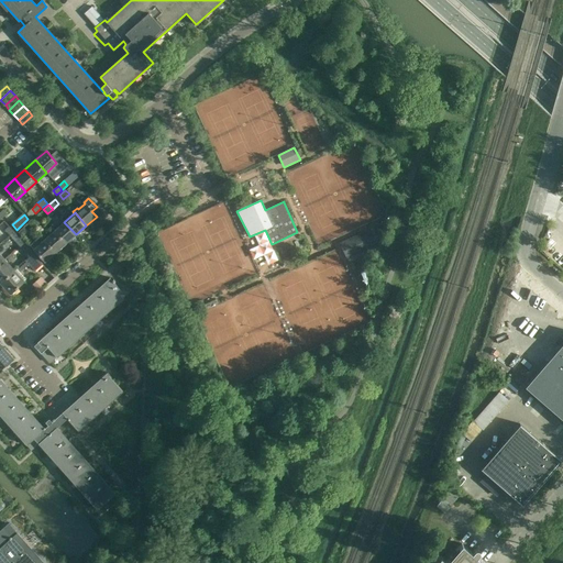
[(54,231),(65,244),(76,234),(64,222),(62,219),(51,228),(54,231)]
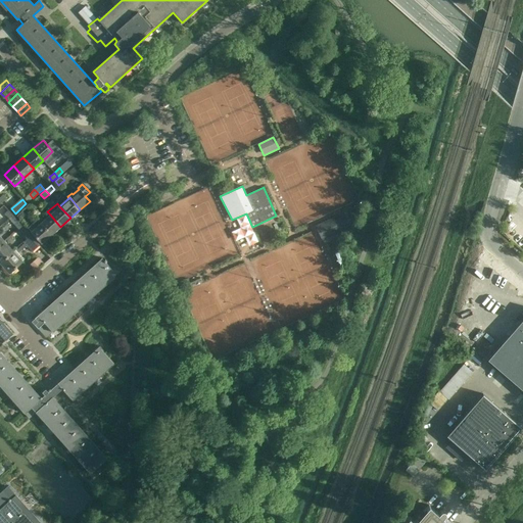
[(8,210),(4,214),(9,219),(13,216),(8,210)]
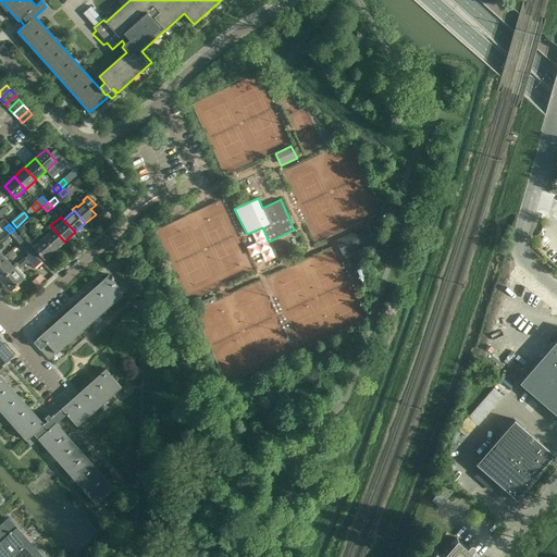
[(24,224),(17,230),(22,234),(27,229),(24,224)]
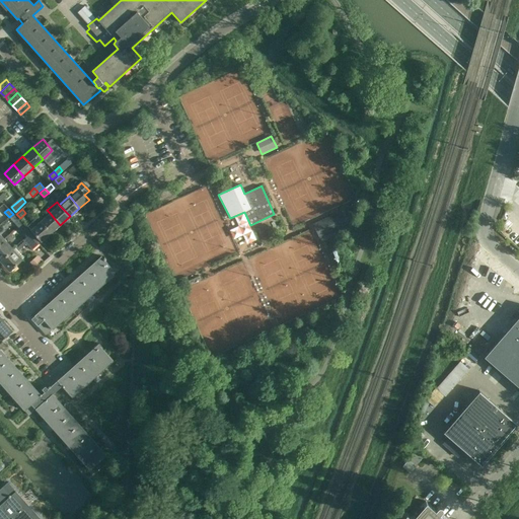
[(342,211),(313,224),(319,238),(348,225),(342,211)]
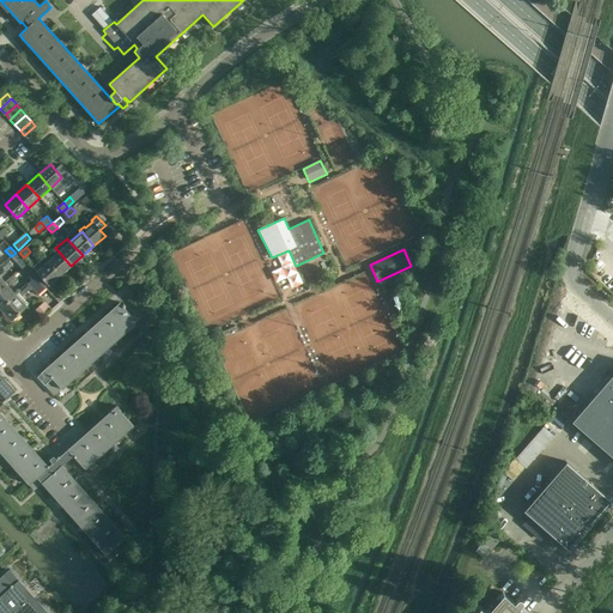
[(60,275),(71,266),(59,252),(48,261),(60,275)]
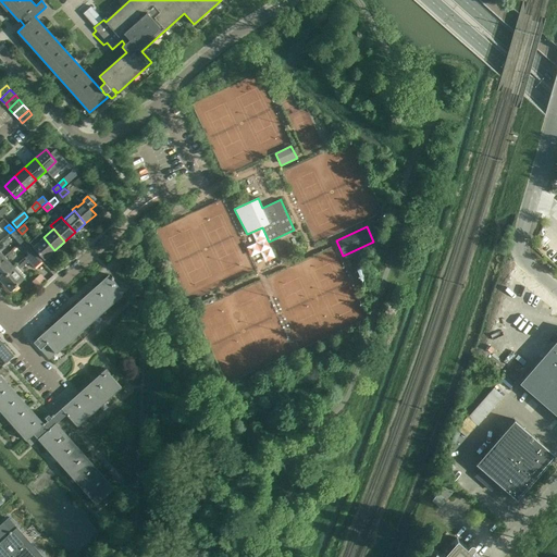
[(16,244),(22,239),(14,230),(10,233),(12,236),(10,237),(16,244)]
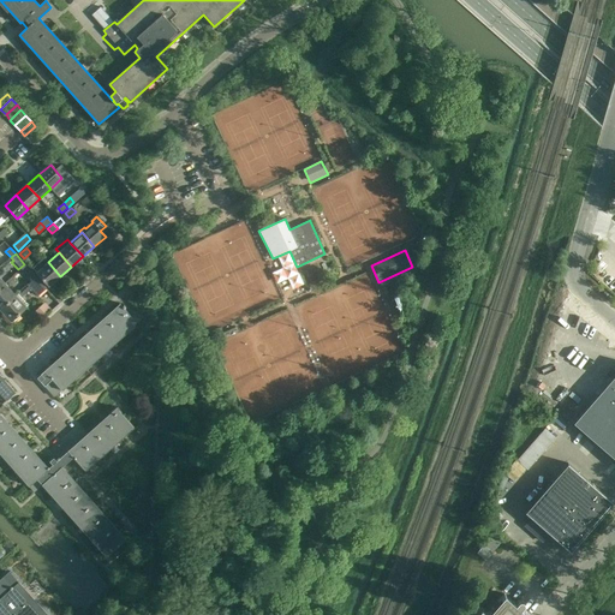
[(60,276),(48,262),(43,257),(33,268),(49,286),(60,276)]
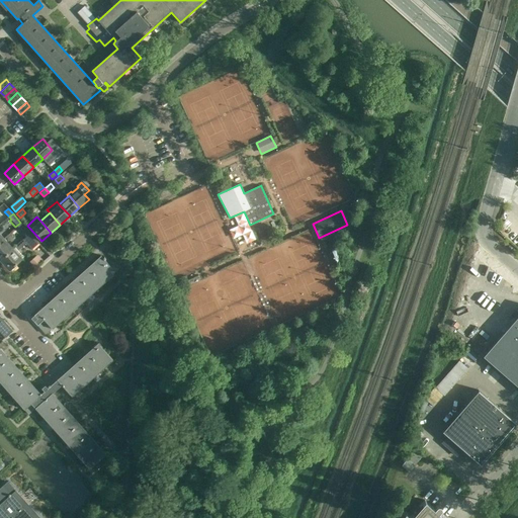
[(26,237),(29,233),(25,228),(21,231),(26,237)]
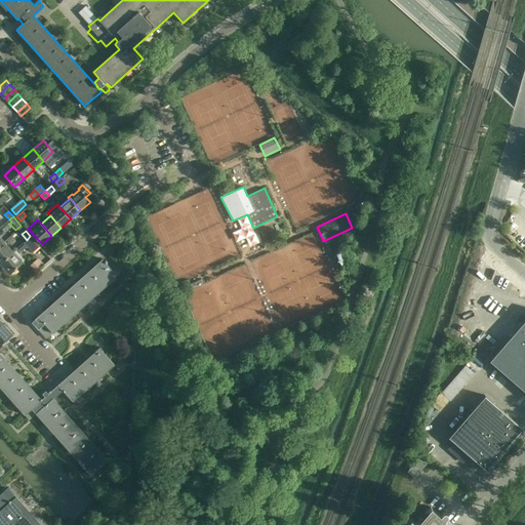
[(14,250),(12,252),(0,263),(0,265),(8,274),(10,273),(11,275),(17,270),(15,268),(24,260),(17,254),(27,246),(32,252),(39,246),(30,236),(27,240),(24,243),(24,242),(14,250)]
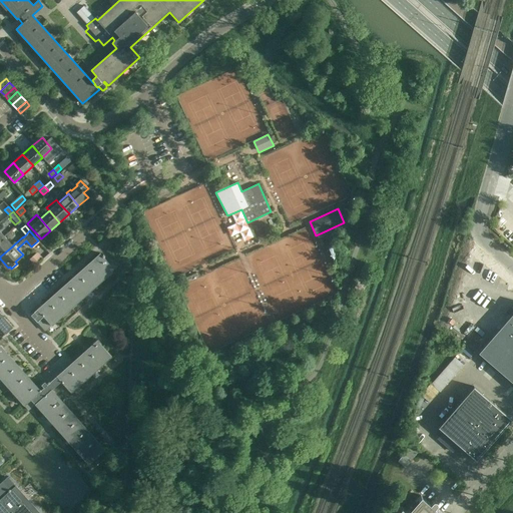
[(0,257),(12,246),(4,236),(0,239),(0,257)]
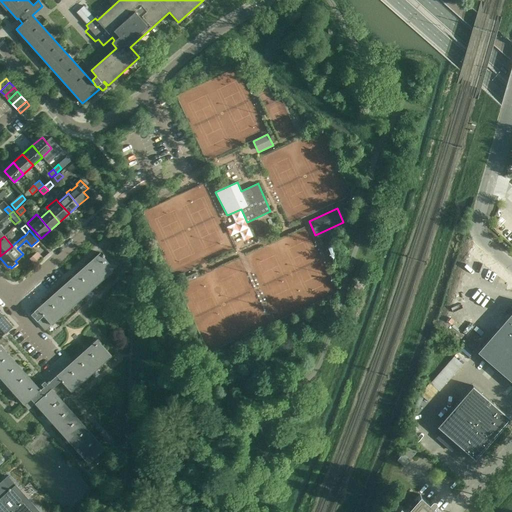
[(116,267),(113,263),(110,265),(103,257),(104,256),(103,254),(101,255),(99,253),(37,309),(30,314),(45,330),(51,325),(52,325),(112,272),(112,271),(116,267)]
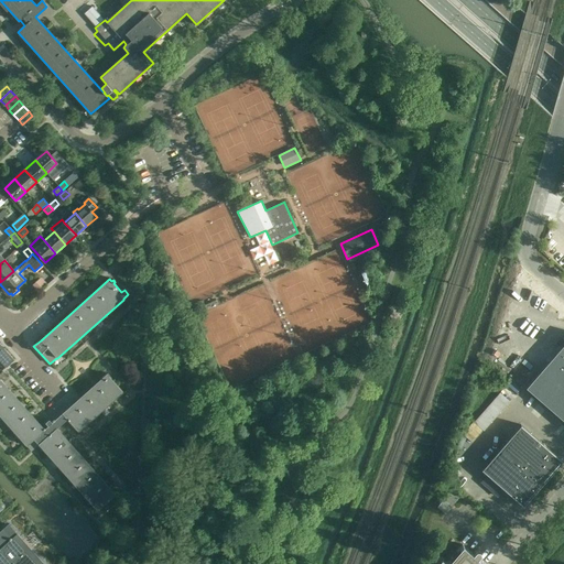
[(563,343),(552,358),(550,360),(563,371),(563,343)]
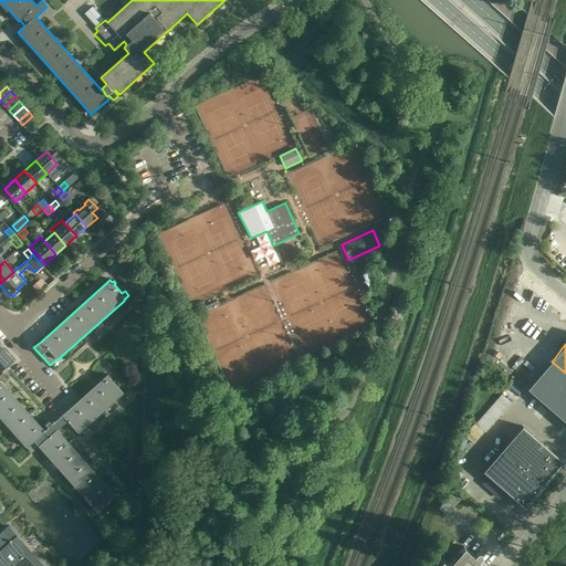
[(0,363),(6,369),(13,362),(0,345),(0,363)]
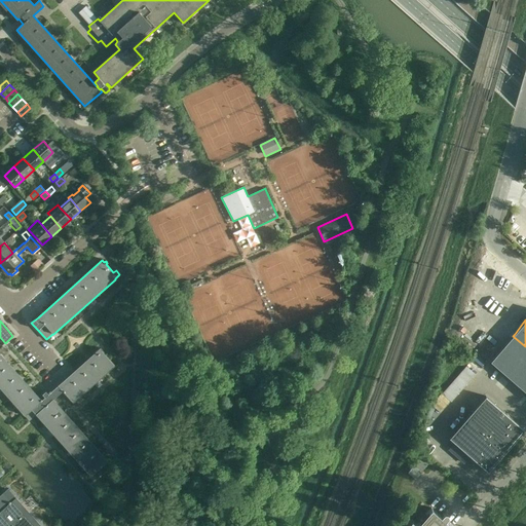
[(525,391),(525,346),(513,336),(490,362),(522,389),(525,391)]
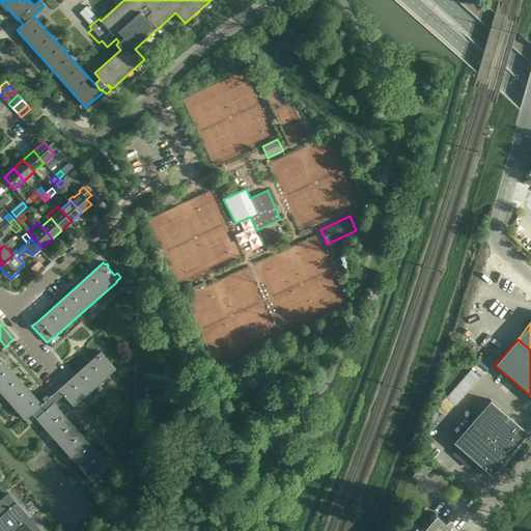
[(74,407),(115,369),(100,353),(58,389),(63,394),(74,407)]
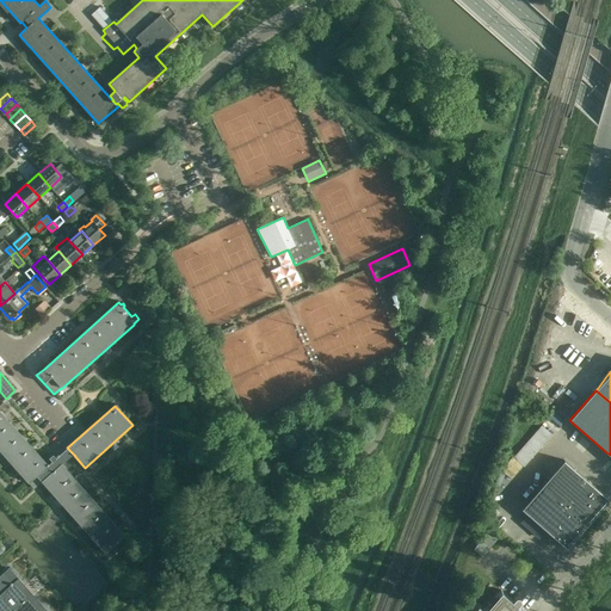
[(48,464),(0,411),(0,451),(29,483),(48,466),(48,464)]
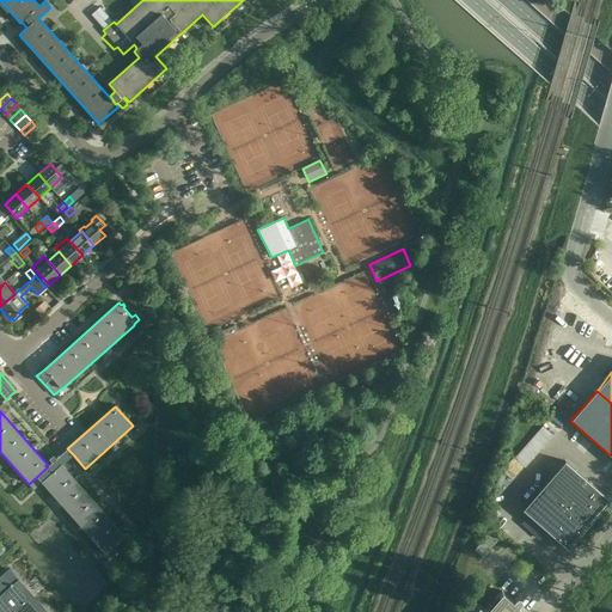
[(525,467),(554,435),(543,427),(514,458),(525,467)]
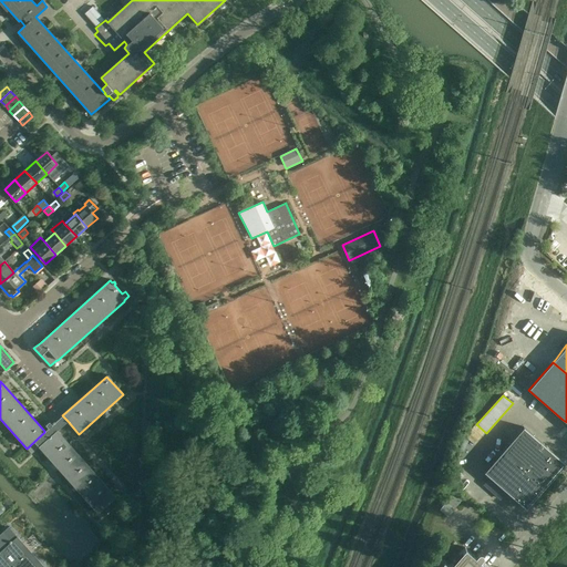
[(52,424),(57,431),(68,421),(62,415),(52,424)]
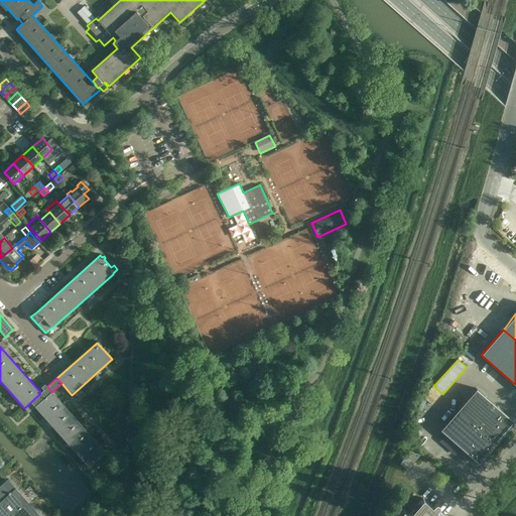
[(106,453),(51,392),(47,386),(40,392),(40,393),(24,408),(28,413),(35,407),(89,468),(106,453)]
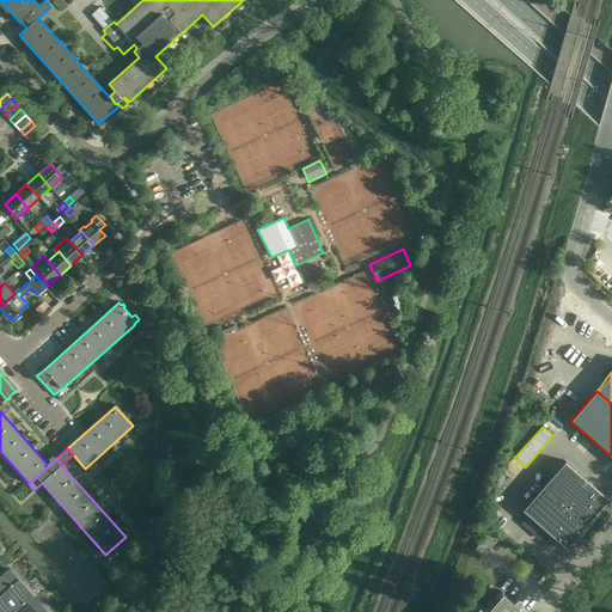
[(544,485),(589,525),(611,500),(565,460),(544,485)]
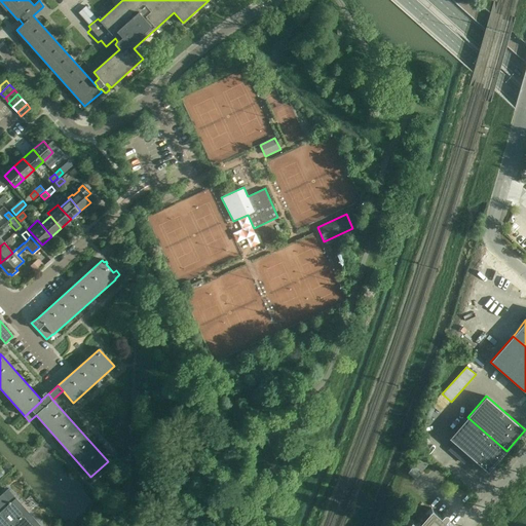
[(467,417),(449,439),(488,473),(506,451),(467,417)]
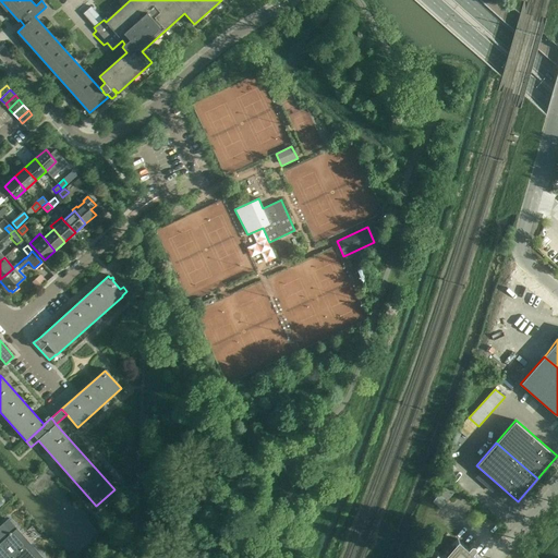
[(433,501),(441,508),(456,490),(447,484),(440,493),(433,501)]
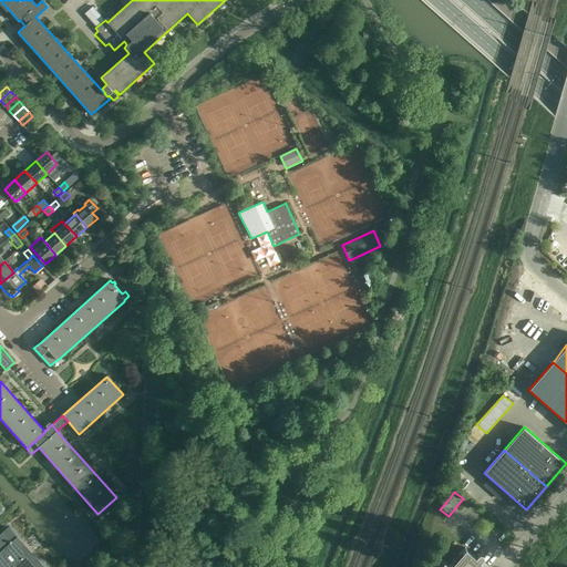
[(4,532),(0,535),(0,566),(37,566),(13,540),(12,540),(4,532)]
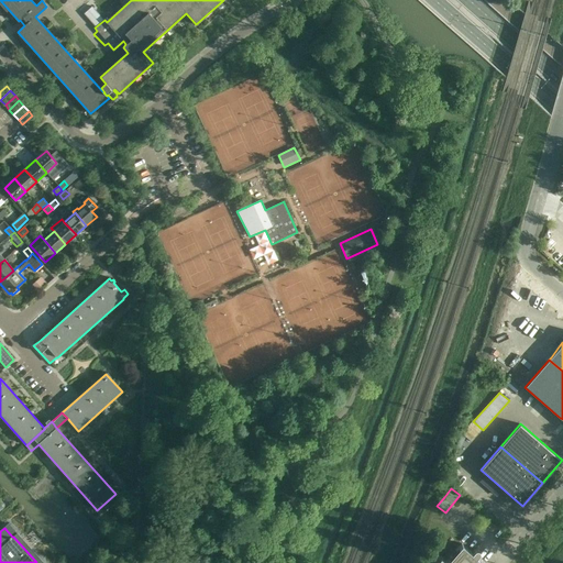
[(484,562),(476,556),(478,553),(479,552),(479,551),(479,550),(478,549),(477,548),(476,548),(475,549),(474,549),(473,550),(472,552),(462,543),(445,562),(440,556),(433,562),(484,562)]
